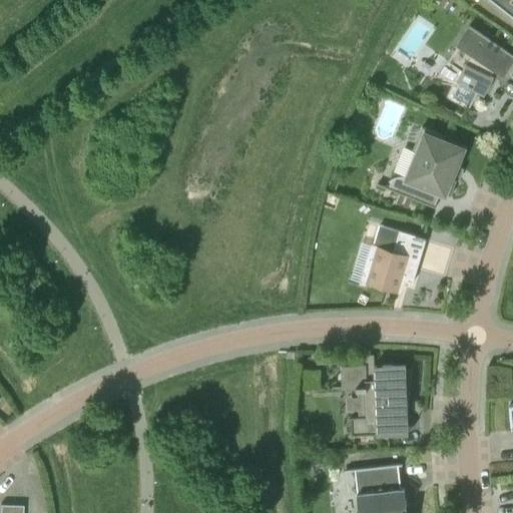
[(512,0),(492,0),(512,15),(512,0)]
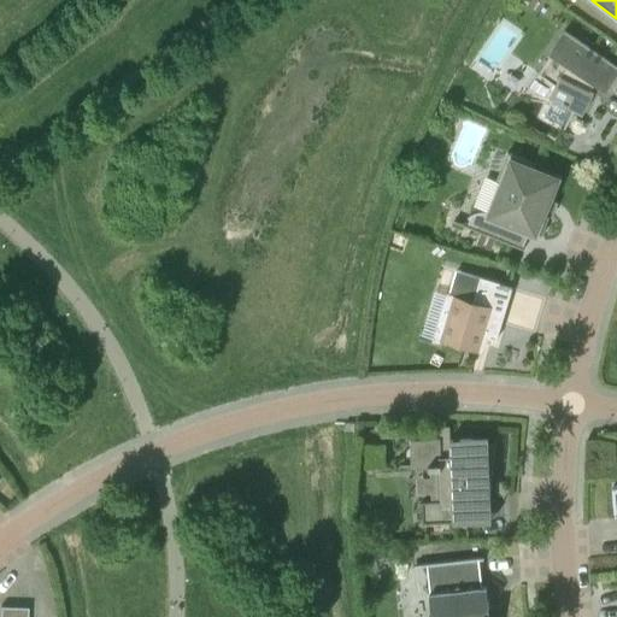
[(606,90),(616,74),(616,65),(564,30),(550,52),(553,56),(541,74),(557,84),(550,98),(554,100),(546,116),(565,125),(564,129),(565,130),(575,111),(583,115),(594,92),(591,89),(594,83),(606,90)]
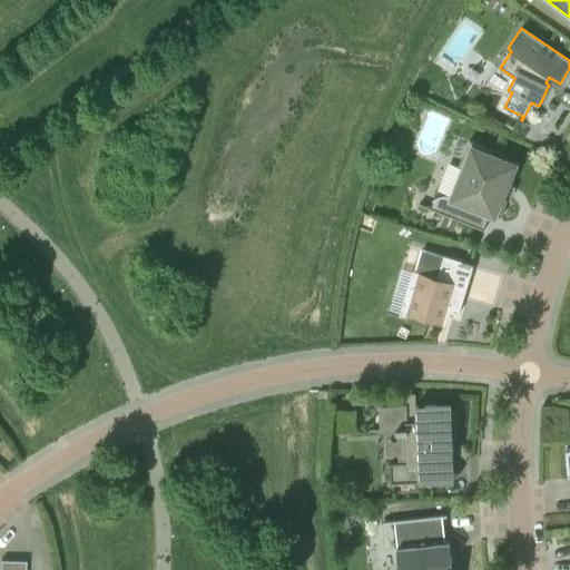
[(495,153),(495,151),(469,141),(459,167),(460,167),(460,168),(454,166),(443,196),(435,193),(432,202),(434,203),(432,208),(420,204),(420,205),(484,231),(484,229),(483,229),(490,214),(500,218),(508,199),(502,197),(514,166),(492,157),(494,153),(495,153)]
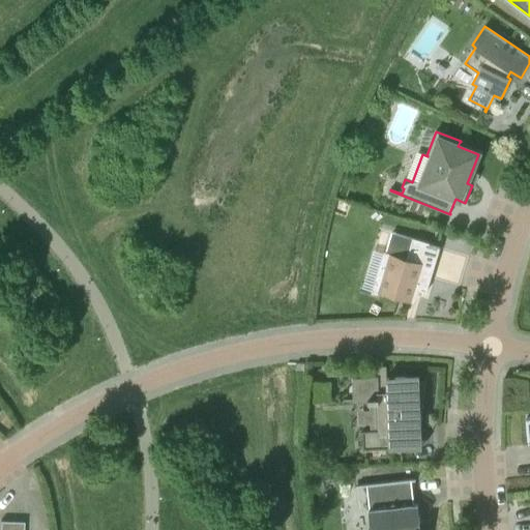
[(427,292),(440,246),(413,238),(407,260),(386,254),(382,268),(385,269),(379,291),(411,300),(415,289),(427,292)]
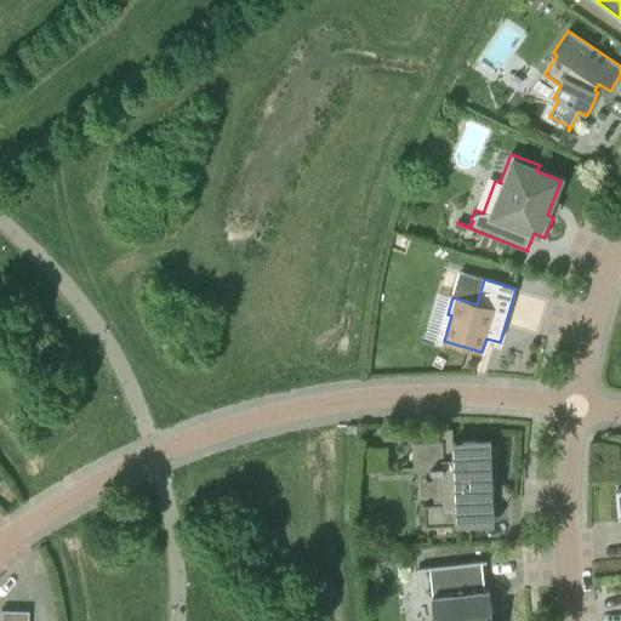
[(444,446),(444,442),(414,443),(415,469),(432,469),(432,472),(433,472),(434,505),(425,505),(426,527),(455,525),(455,528),(494,525),(493,505),(493,488),(495,488),(499,445),(491,446),(491,442),(477,442),(454,443),(454,446),(444,446)]
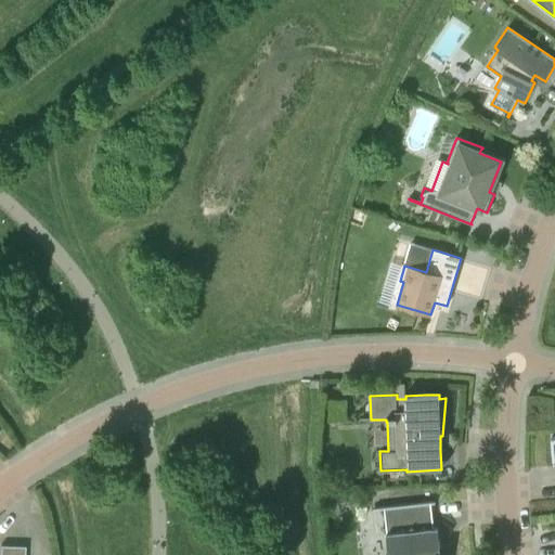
[(434,528),(431,504),(436,503),(436,502),(373,508),(373,510),(384,508),(388,554),(440,554),(438,528),(434,528)]
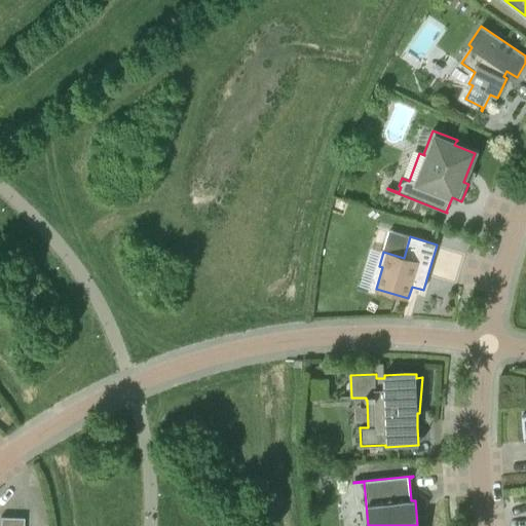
[(23,525),(24,518),(0,517),(0,524),(0,525),(23,525)]
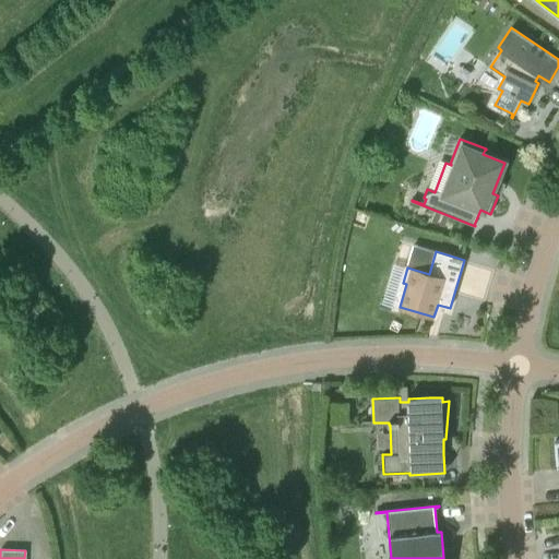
All buildings are outlined.
